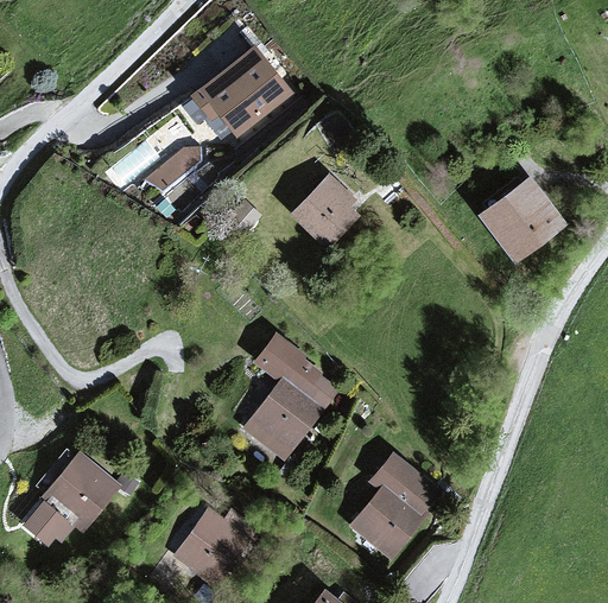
[(260,44),(200,87),(240,138),(297,91),(260,44)]
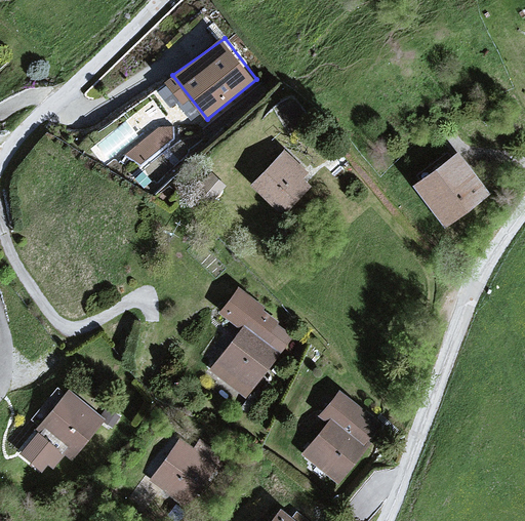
[(161,112),(127,143),(139,157),(174,126),(161,112)]
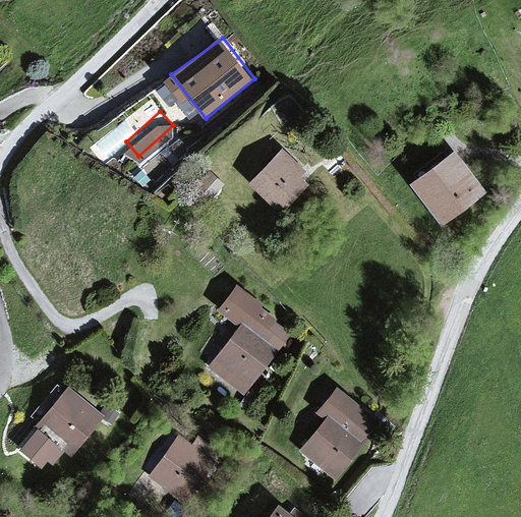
[(281,145),(246,181),(280,214),(314,178),(281,145)]
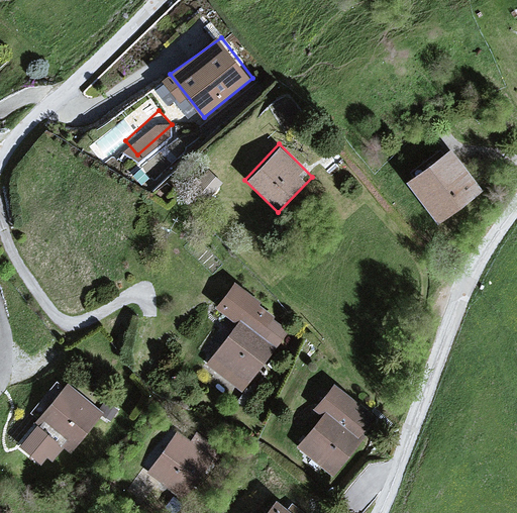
[(447,146),(403,180),(435,221),(479,188),(447,146)]
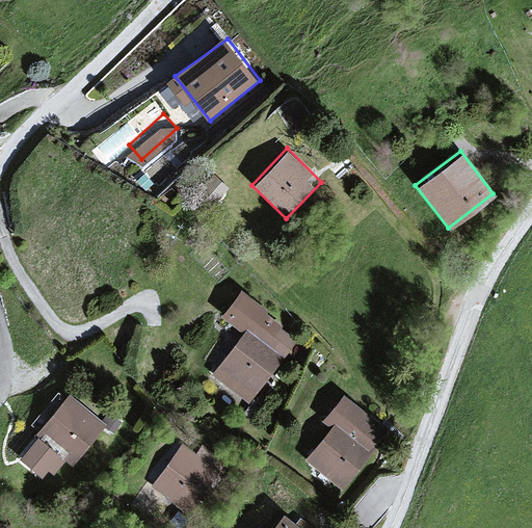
[(221,317),(242,333),(211,374),(253,405),(303,338),(240,291),(221,317)]
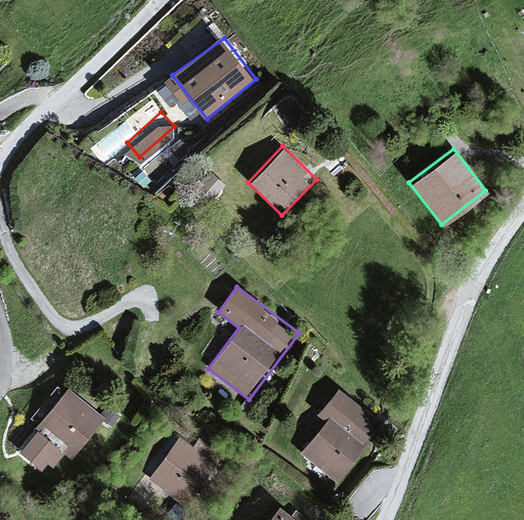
[(326,421),(300,453),(340,486),(389,426),(340,386),(317,413),(326,421)]
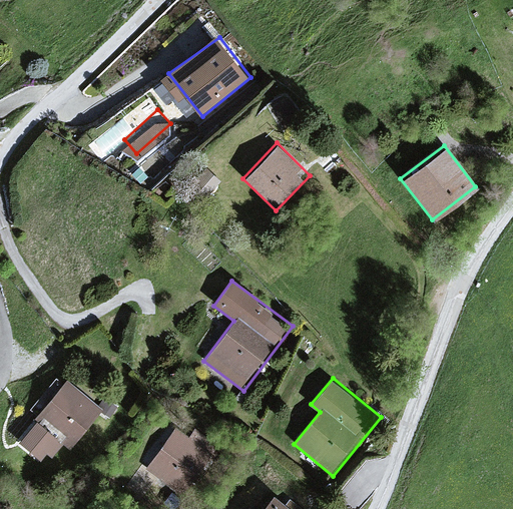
[(66,380),(17,441),(48,466),(65,445),(74,453),(107,412),(66,380)]
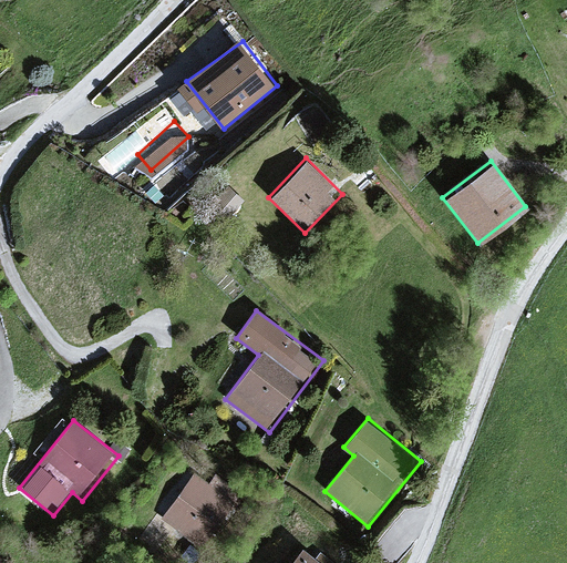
[(198,470),(163,519),(204,548),(239,500),(198,470)]
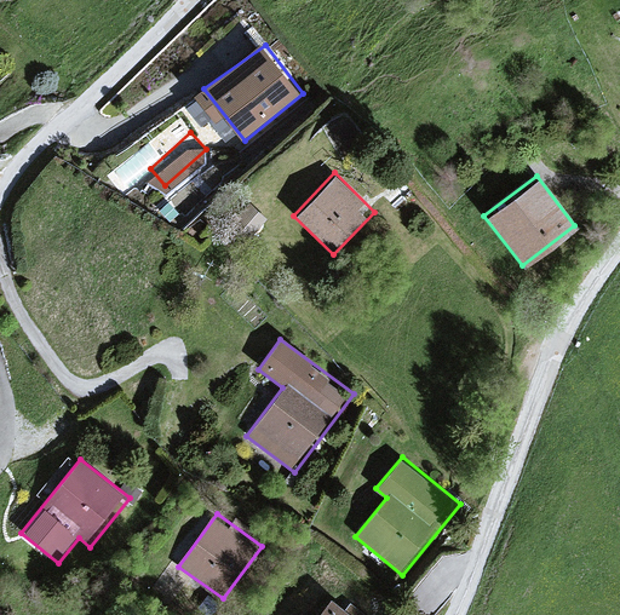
[(349,614),(327,598),(314,614),(349,614)]
